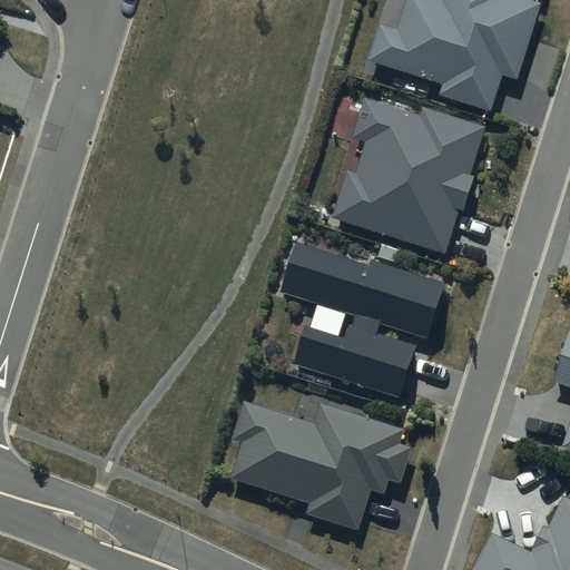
[(442,0),(440,0),(408,0),(397,31),(380,26),(369,60),(442,84),(439,95),(492,111),(504,76),(519,80),(542,3),(531,0),(442,0)]
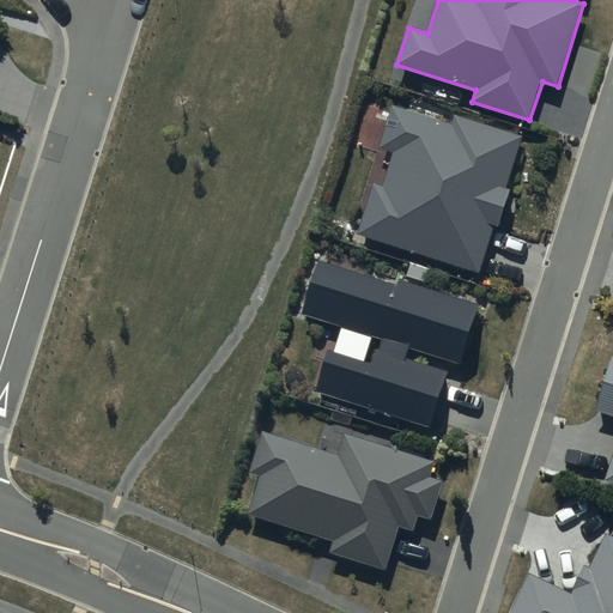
[(525,138),(456,115),(453,125),(393,105),(380,150),(394,155),(384,187),(375,183),(358,236),(481,275),(497,228),(501,229),(514,190),(508,189),(525,138)]
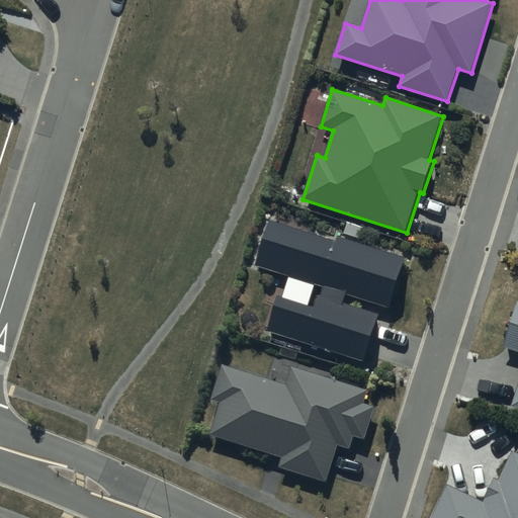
[(391,311),(407,259),(339,237),(337,242),(271,222),(257,267),(323,288),(316,309),(279,297),(268,333),(365,363),(381,315),(346,304),(348,296),(391,311)]
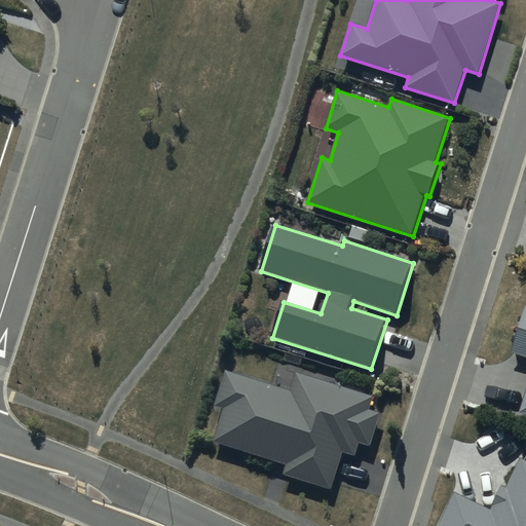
[(525,306),(524,306),(509,353),(525,359),(525,384),(517,414),(525,416),(525,306)]
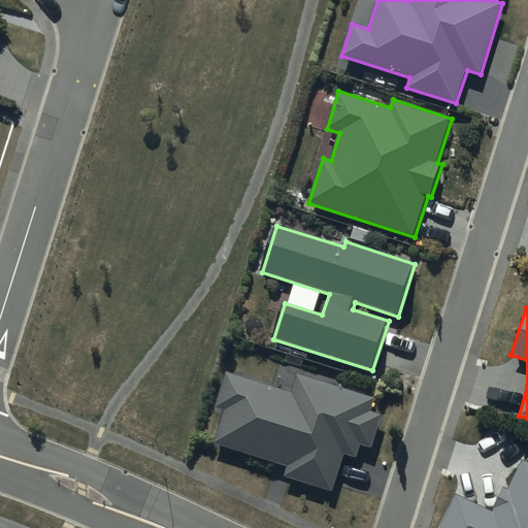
[(290,391),(226,371),(215,407),(223,410),(213,442),(289,465),(286,476),(332,491),(343,454),(355,458),(359,444),(371,448),(382,414),(370,410),(375,396),(296,372),(290,391)]
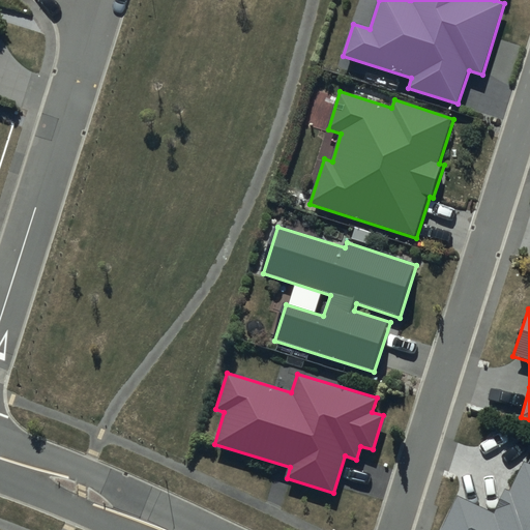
[(529,529),(529,465),(524,463),(510,492),(504,489),(493,512),(458,496),(441,529),(529,529)]
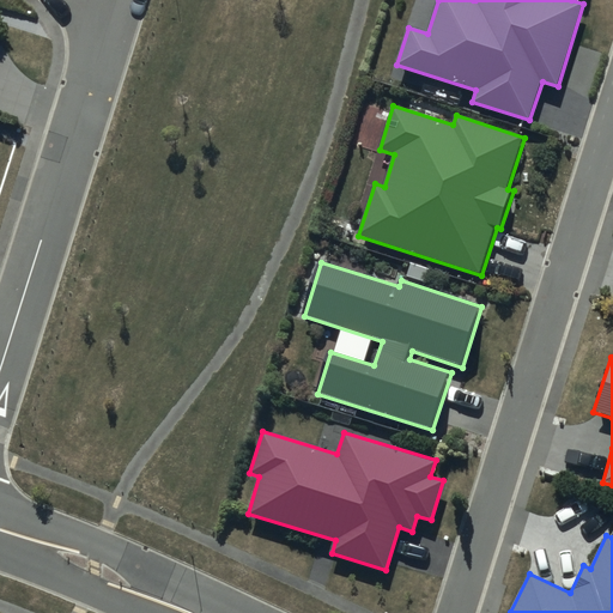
All buildings are outlined.
